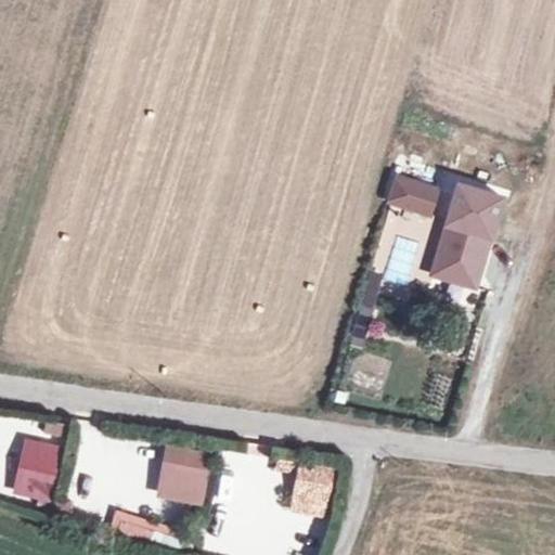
[(430,218),(441,186),(397,171),(386,204),(430,218)]
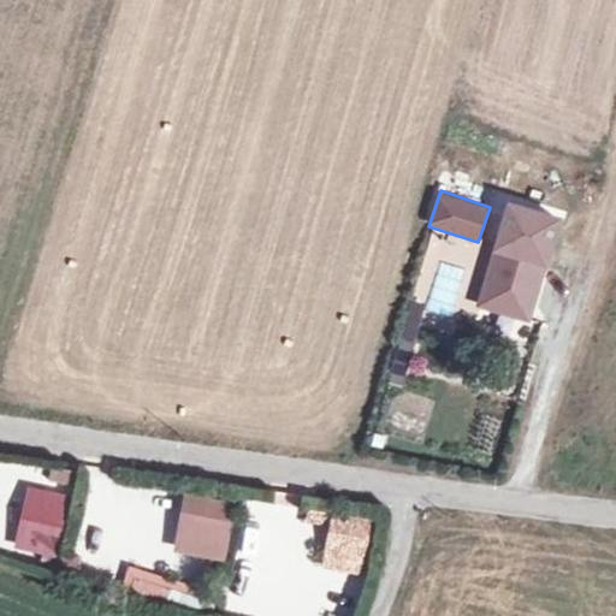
[(545,244),(499,230),(478,307),(522,319),(545,244)]
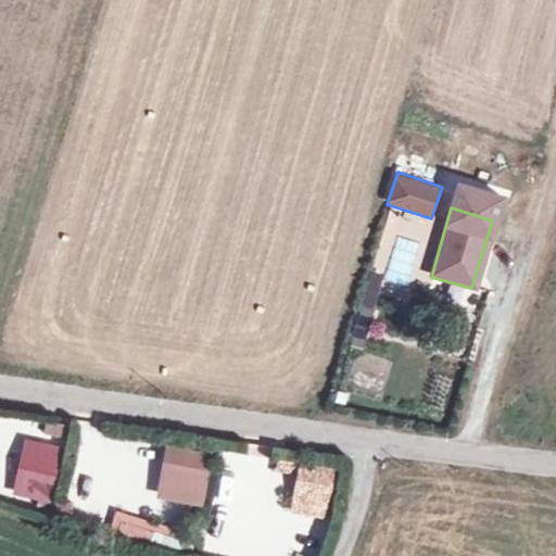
[(397,218),(375,282),(413,297),(436,231),(397,218)]
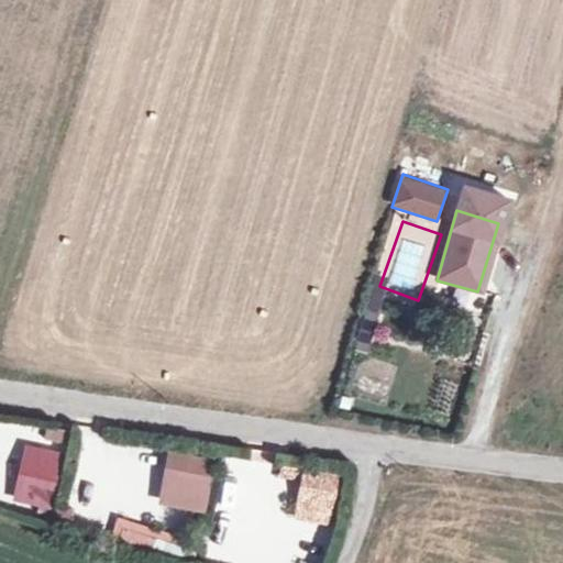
[(360,320),(359,341),(376,341),(377,321),(360,320)]
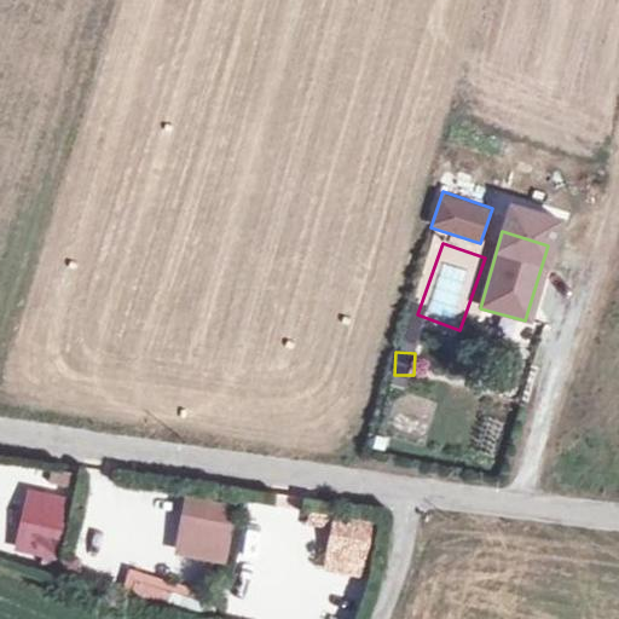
[(174,551),(227,561),(238,503),(185,493),(174,551)]
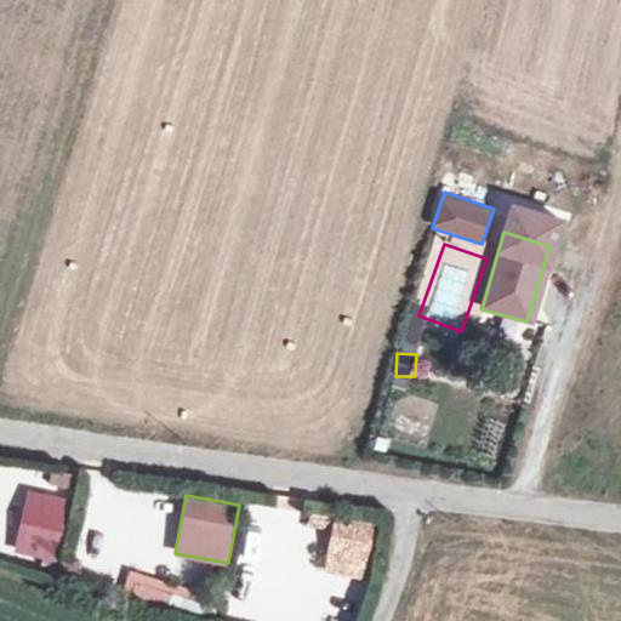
[(326,574),(369,579),(376,522),(334,516),(326,574)]
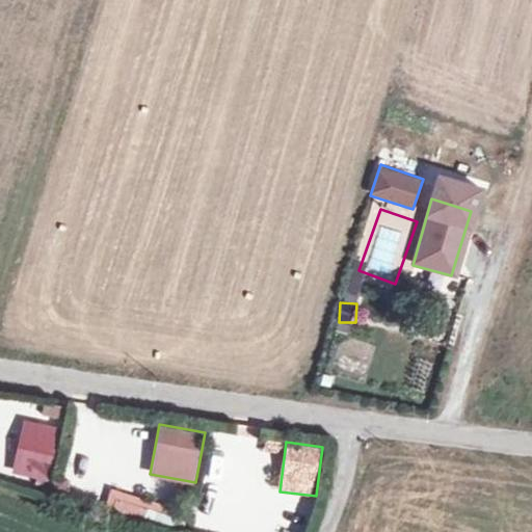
[(106,506),(143,515),(148,497),(111,487),(106,506)]
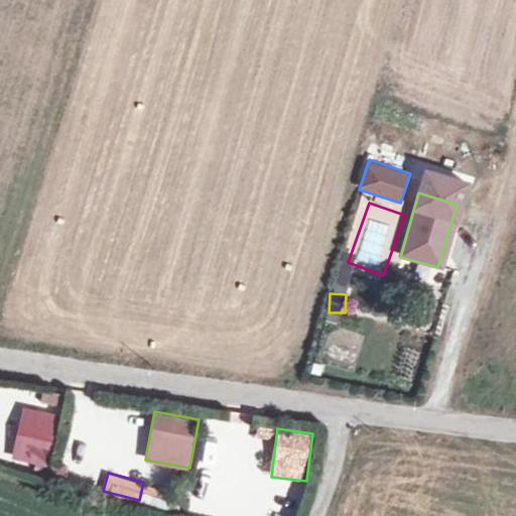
[(168,508),(173,493),(146,485),(141,500),(168,508)]
